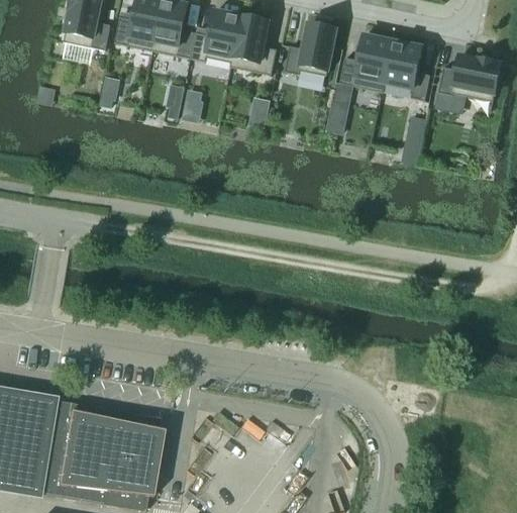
[(72,0),(64,42),(105,50),(110,25),(97,22),(102,0),(72,0)]
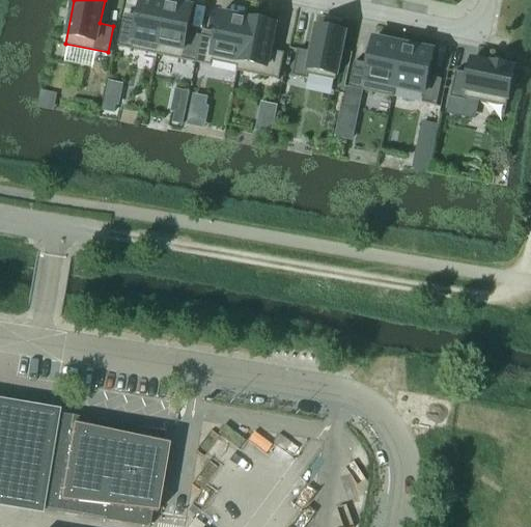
[(123,18),(117,45),(157,52),(167,1),(162,0),(140,0),(137,21),(123,18)]
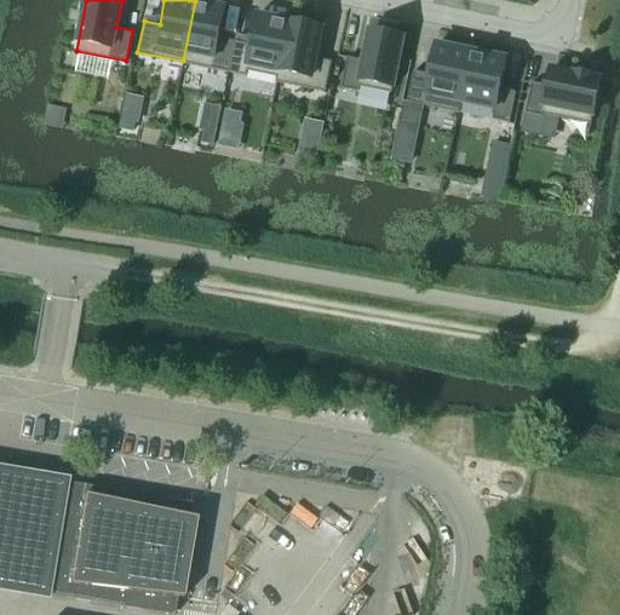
[(195,1),(183,61),(229,70),(235,40),(219,36),(225,7),(195,1)]
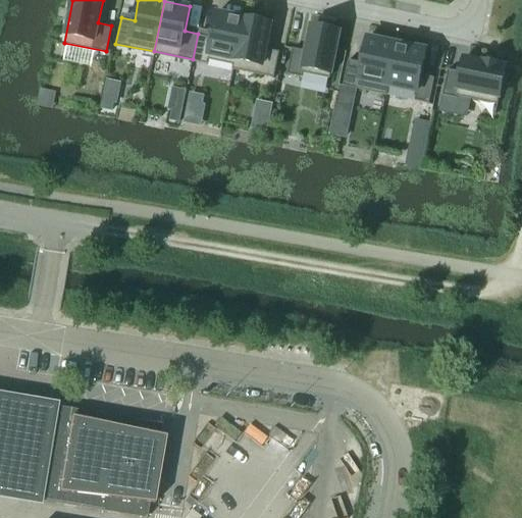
[(198,34),(193,59),(207,62),(208,58),(233,63),(235,63),(244,17),(216,11),(211,37),(198,34)]
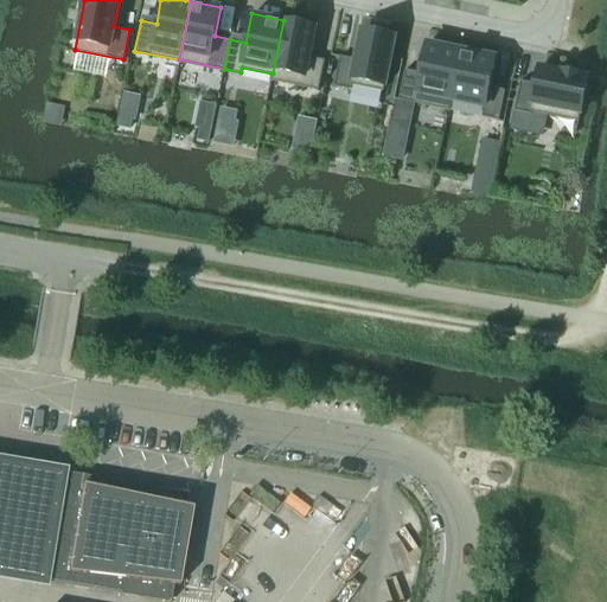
[(272,74),(270,78),(319,89),(325,58),(310,56),(315,26),(283,20),(273,74),(272,74)]
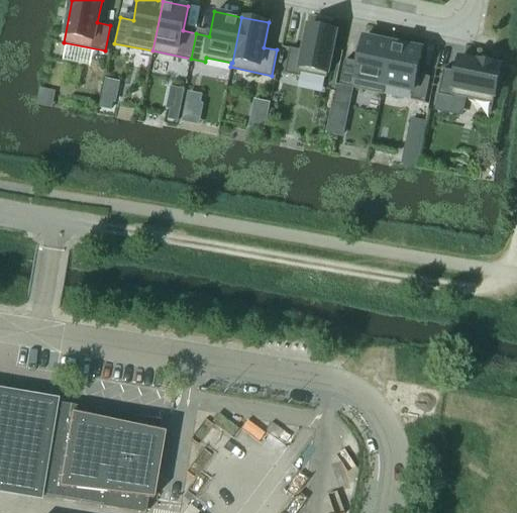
[(290,46),(284,72),(299,75),(300,71),(326,76),(336,30),(308,24),(303,49),(290,46)]
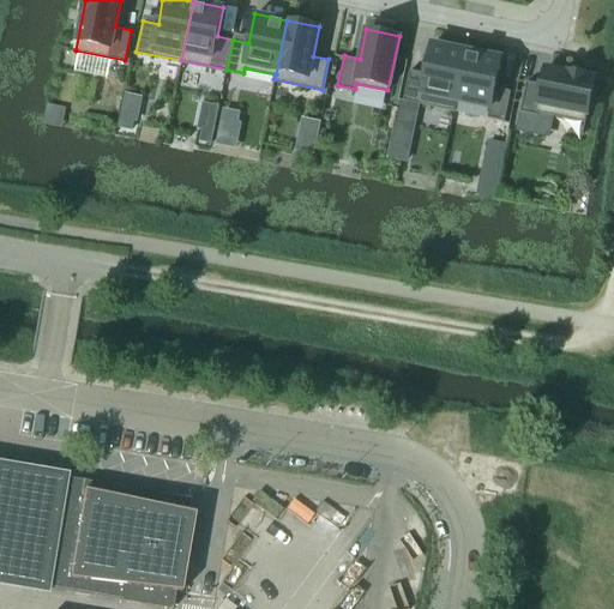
[(409,68),(403,100),(455,110),(457,98),(456,98),(467,50),(457,48),(458,44),(441,41),(441,44),(432,43),(426,72),(409,68)]
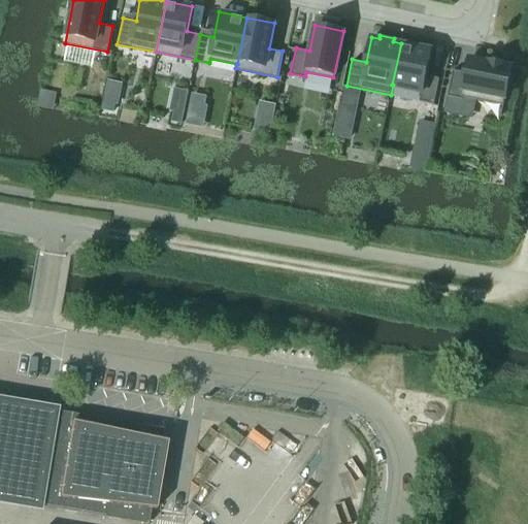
[(392,85),(393,85),(421,91),(419,100),(434,103),(439,77),(426,74),(431,50),(401,43),(392,85)]
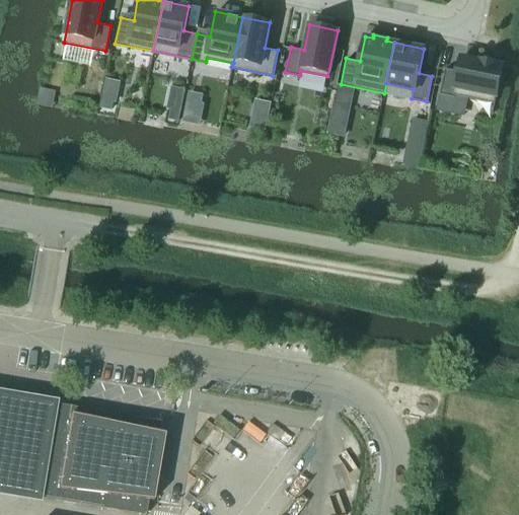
[(445,68),(440,93),(454,96),(455,94),(495,102),(503,65),(461,56),(458,70),(445,68)]
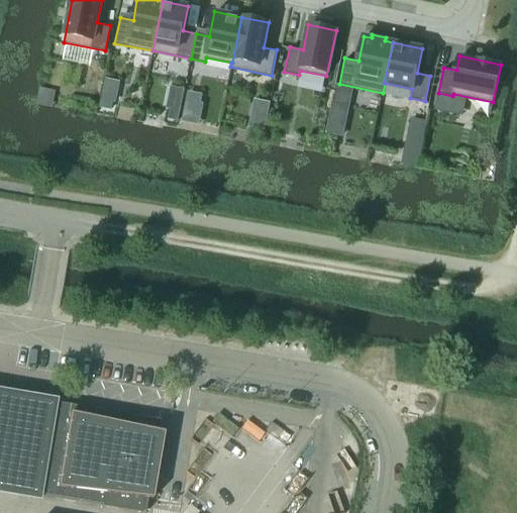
[(101,97),(100,106),(111,108),(113,100),(101,97)]
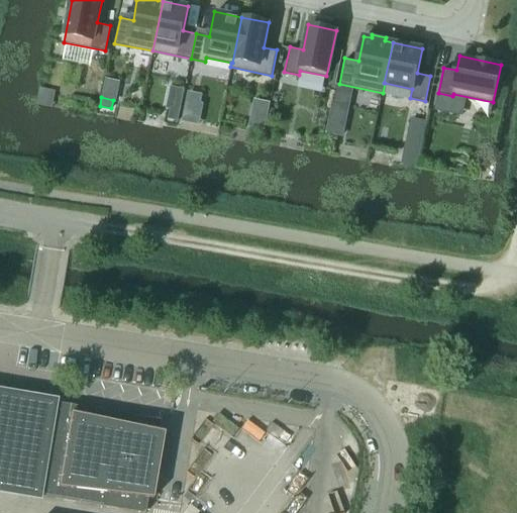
[(259,98),(256,106),(269,109),(270,101),(259,98)]
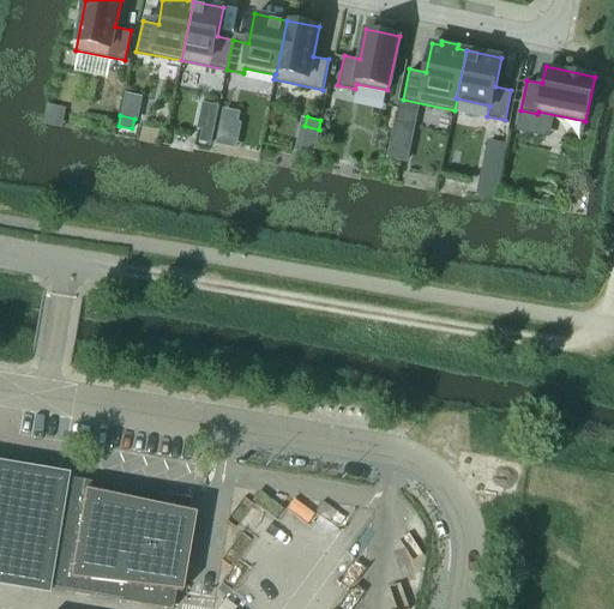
[(393,127),(387,156),(407,161),(413,131),(393,127)]
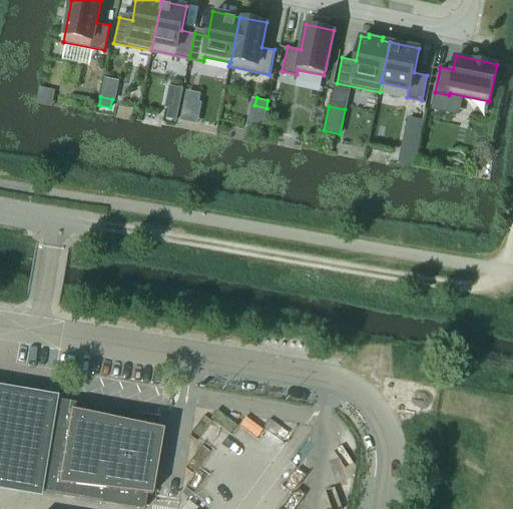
[(169,107),(167,116),(176,118),(178,108),(169,107)]
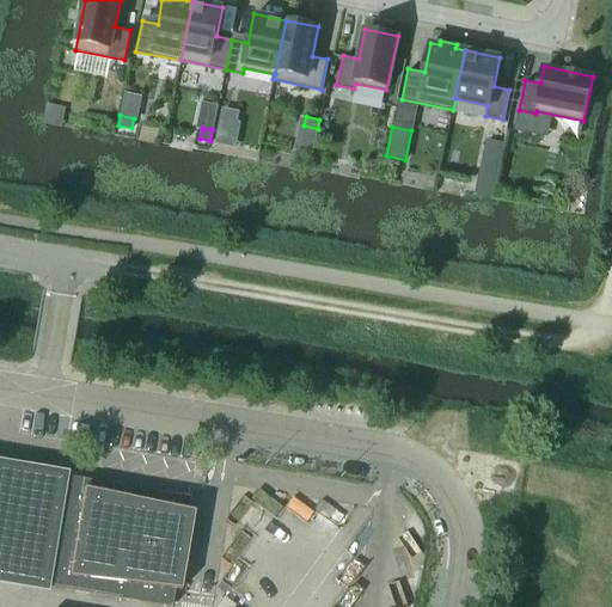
[(483,154),(479,171),(496,175),(500,157),(483,154)]
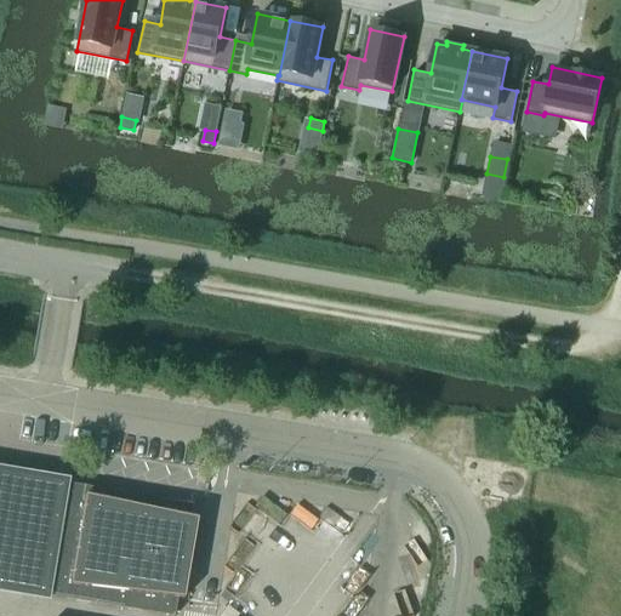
[(0,585),(174,615),(193,502),(0,469),(0,585)]
